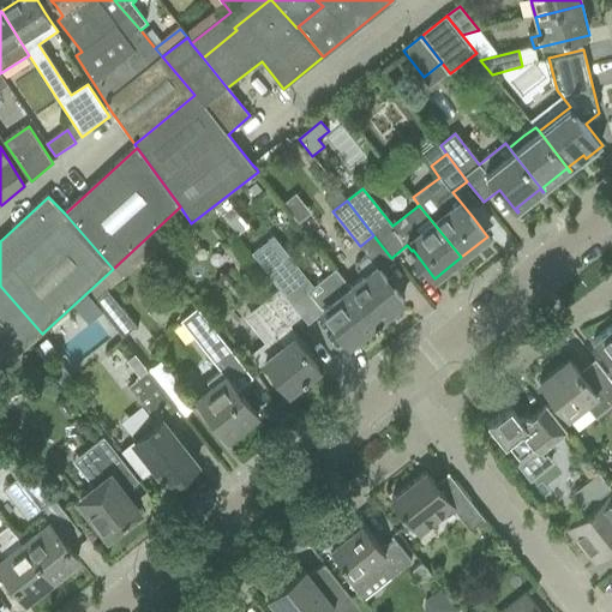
[(233,209),(223,219),(240,237),(250,228),(233,209)]
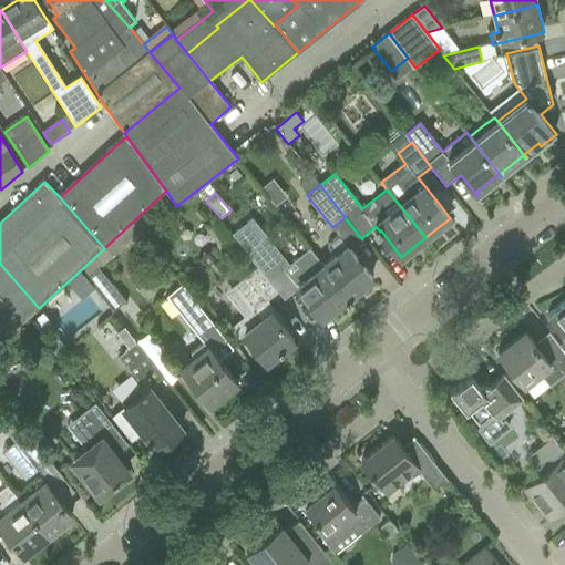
[(253,222),(235,236),(248,253),(260,268),(274,285),(287,274),(285,270),(289,267),(253,222)]
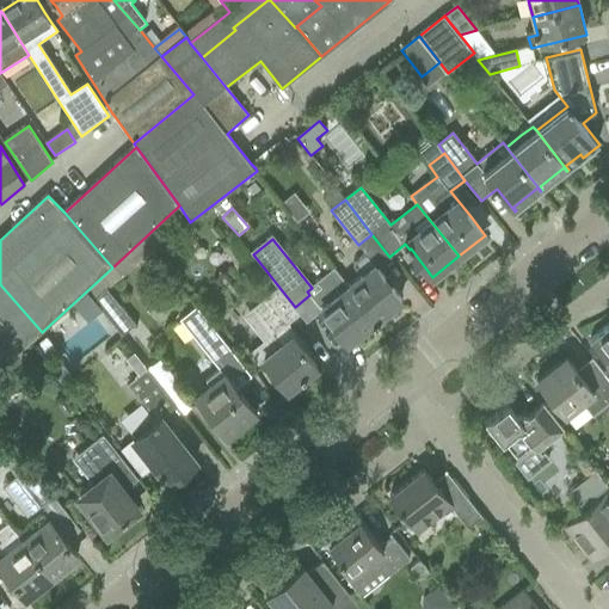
[(363,274),(348,287),(377,325),(381,323),(379,320),(403,301),(368,256),(356,265),(363,274)]
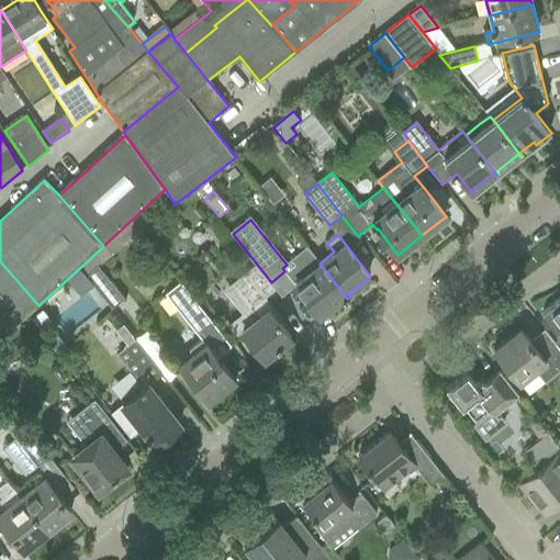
[(287,265),(282,268),(284,271),(321,316),(344,298),(346,300),(347,299),(320,264),(308,248),(287,265)]
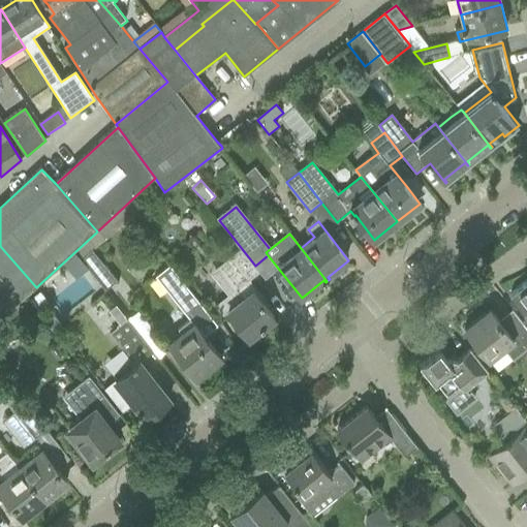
[(0,246),(0,320),(36,287),(0,246)]
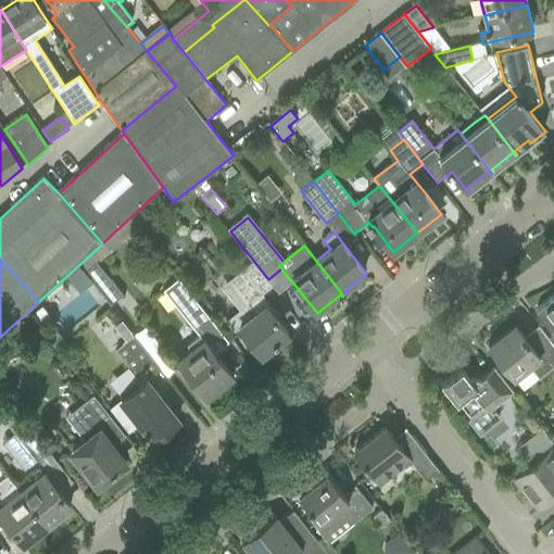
[(229,284),(248,306),(228,323),(237,332),(240,329),(263,356),(264,355),(263,354),(275,344),(276,345),(279,342),(288,335),(289,335),(290,334),(276,317),(261,298),(275,287),(268,279),(255,263),(229,284)]
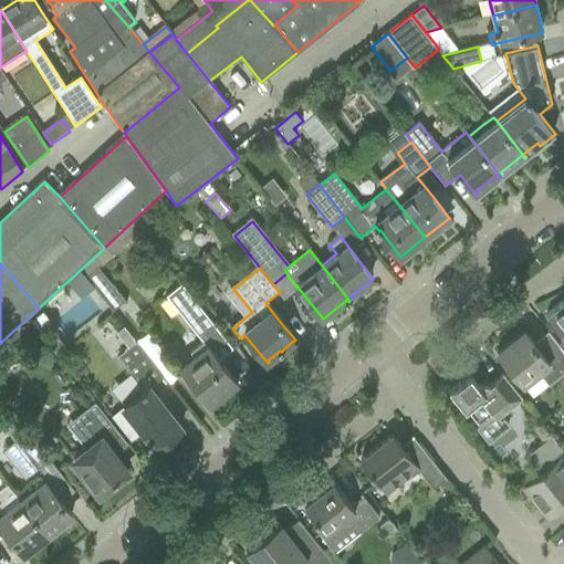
[(98,269),(87,278),(95,288),(113,311),(114,311),(125,302),(98,269)]
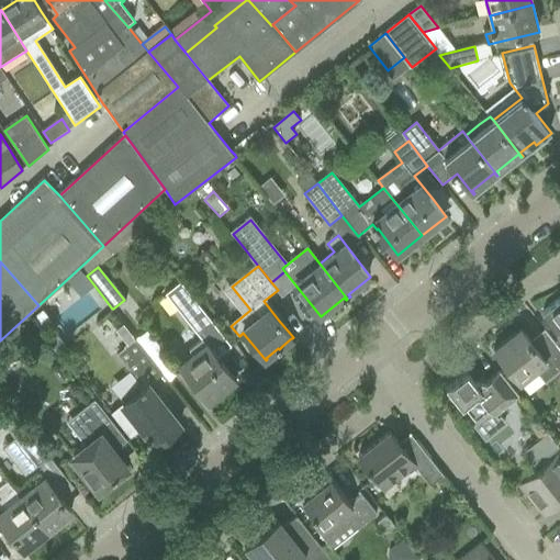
[(80,269),(68,280),(82,298),(94,287),(80,269)]
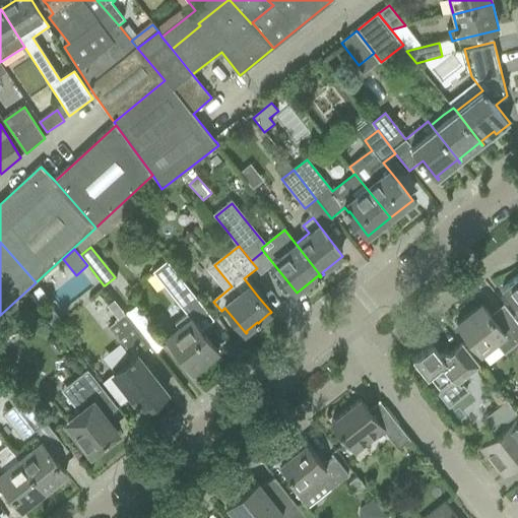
[(168,262),(154,273),(188,315),(176,325),(178,327),(166,337),(182,358),(194,374),(195,373),(194,371),(217,352),(218,354),(219,353),(197,325),(210,314),(197,299),(168,262)]
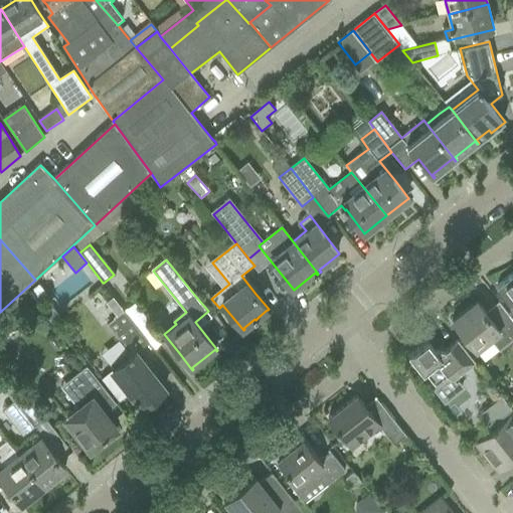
[(512,276),(498,287),(512,305),(512,312),(510,315),(512,318),(512,276)]
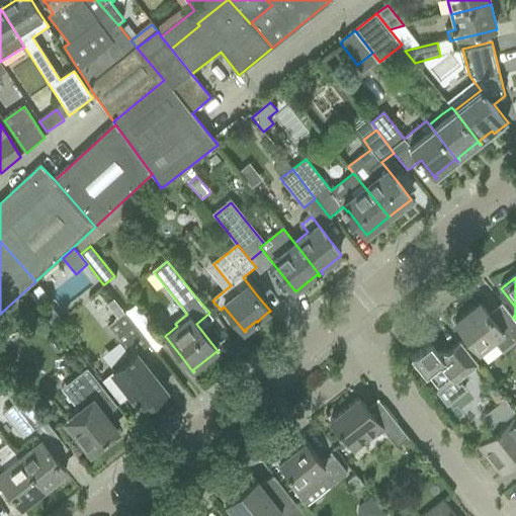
[(40,287),(30,294),(39,308),(50,299),(40,287)]
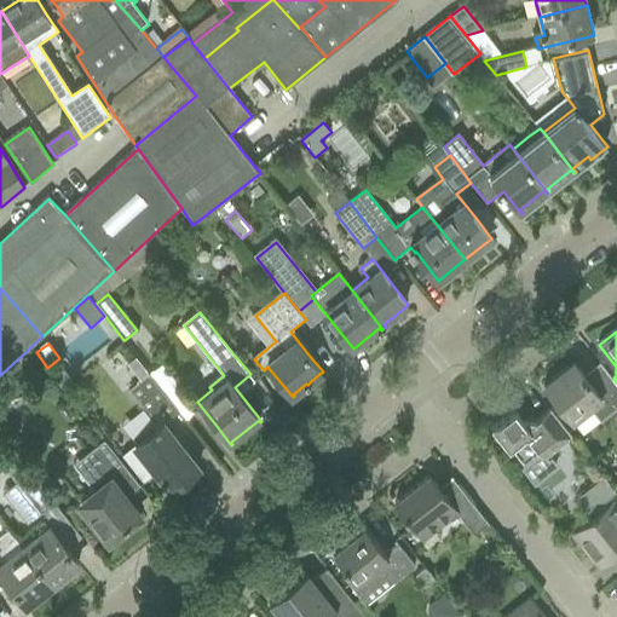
[(590,385),(584,378),(575,364),(546,387),(574,422),(590,409),(601,424),(616,410),(616,382),(613,379),(601,364),(600,365),(606,373),(590,385)]
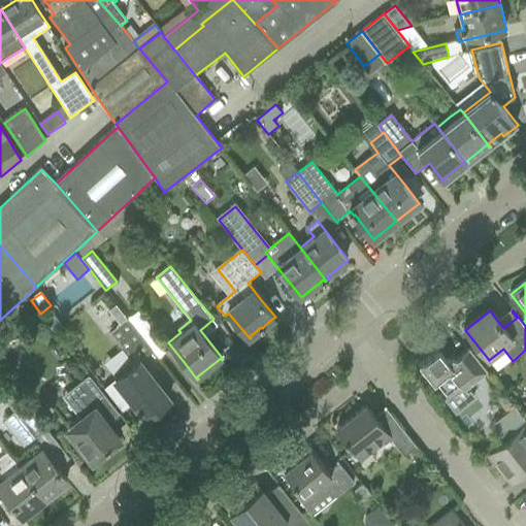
[(55,318),(47,323),(56,333),(62,328),(55,318)]
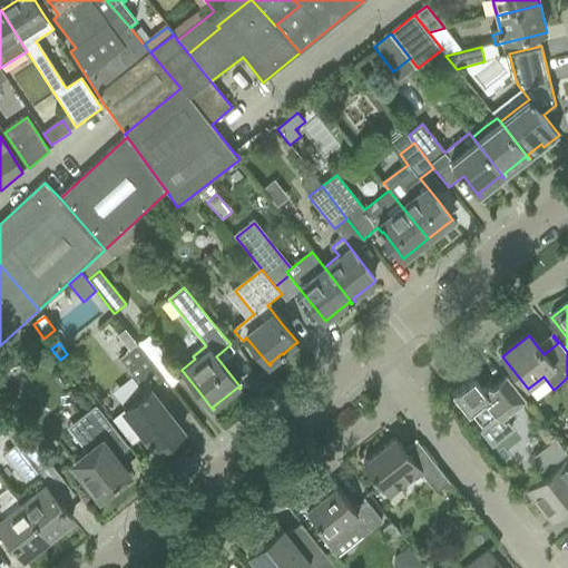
[(166,380),(138,345),(119,361),(143,390),(121,408),(126,412),(114,422),(134,447),(146,437),(159,453),(184,433),(152,392),(166,380)]
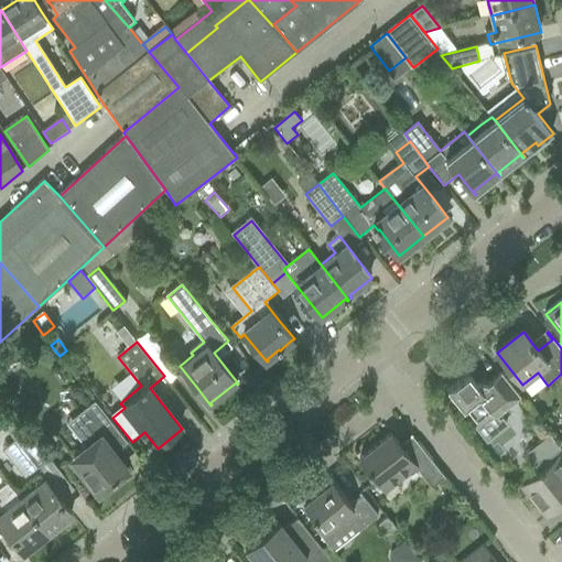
[(522,399),(516,391),(503,374),(489,385),(476,384),(469,375),(449,391),(465,412),(467,410),(478,423),(476,425),(488,442),(508,425),(504,420),(500,422),(498,419),(522,399)]
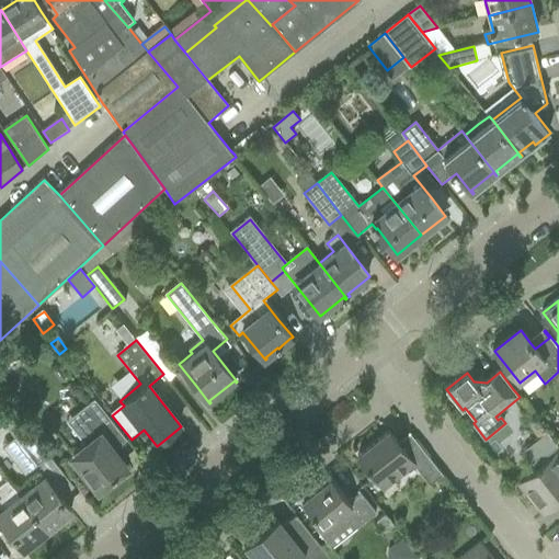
[(106,443),(120,432),(95,401),(77,417),(82,423),(73,430),(87,446),(73,457),(100,490),(127,468),(106,443)]
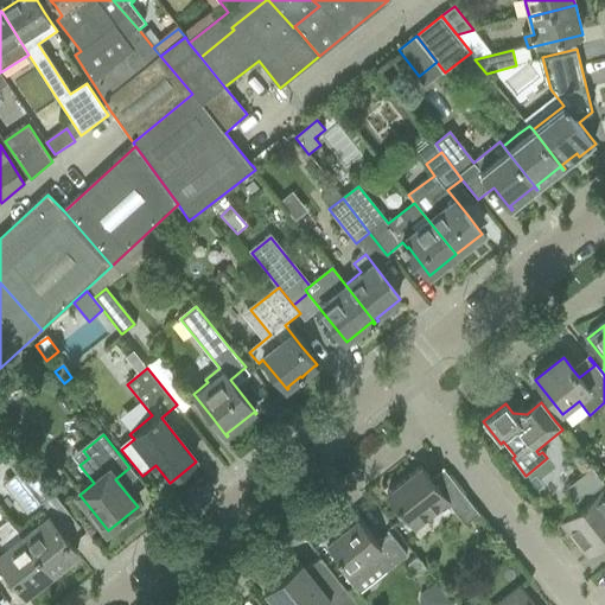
[(34,516),(31,518),(37,526),(23,536),(52,573),(67,561),(68,564),(78,554),(43,509),(40,513),(37,509),(55,495),(31,464),(5,485),(29,515),(32,513),(34,516)]
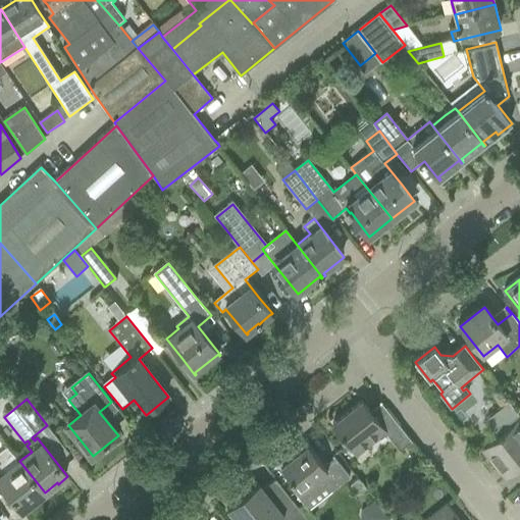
[(413,443),(387,411),(376,420),(363,403),(333,426),(357,456),(385,433),(401,453),(413,443)]
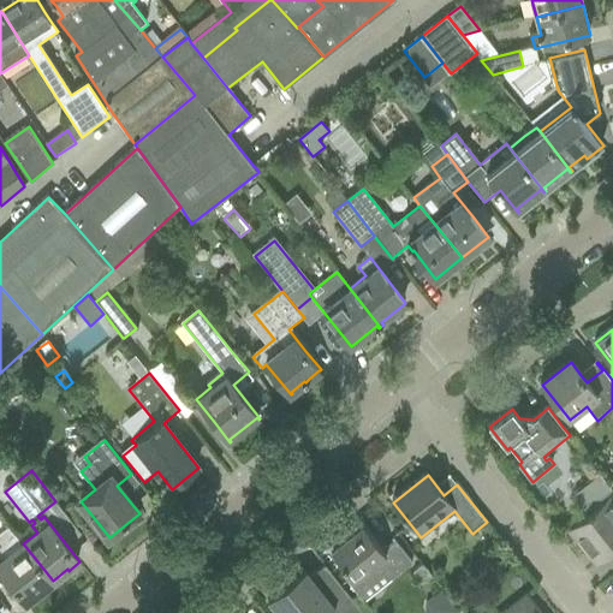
[(601,475),(575,497),(587,512),(612,492),(612,489),(601,475)]
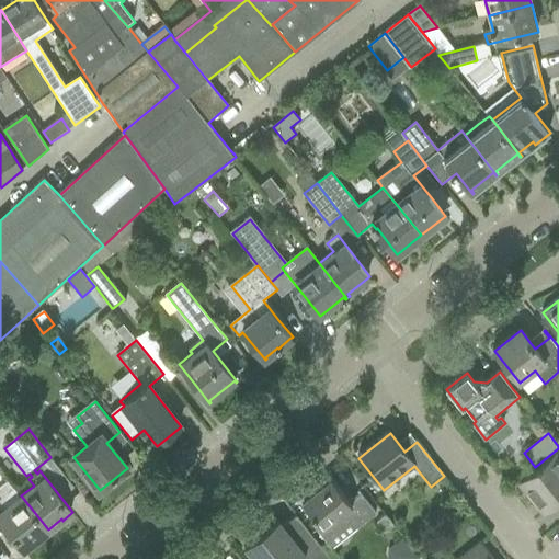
[(558,454),(522,483),(538,505),(543,502),(549,511),(558,503),(558,454)]
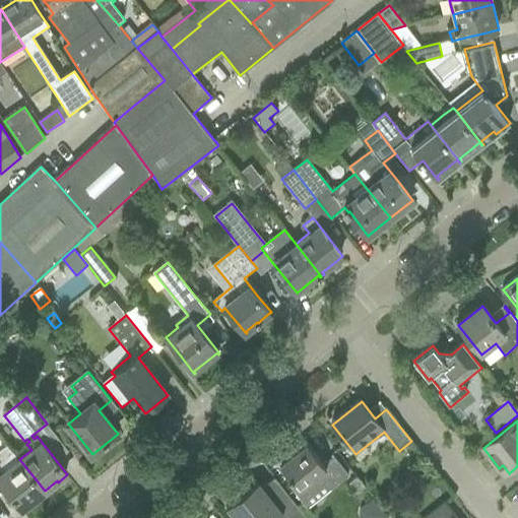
[(0,479),(11,494),(23,510),(33,502),(31,501),(45,491),(19,459),(8,445),(0,451),(0,479)]
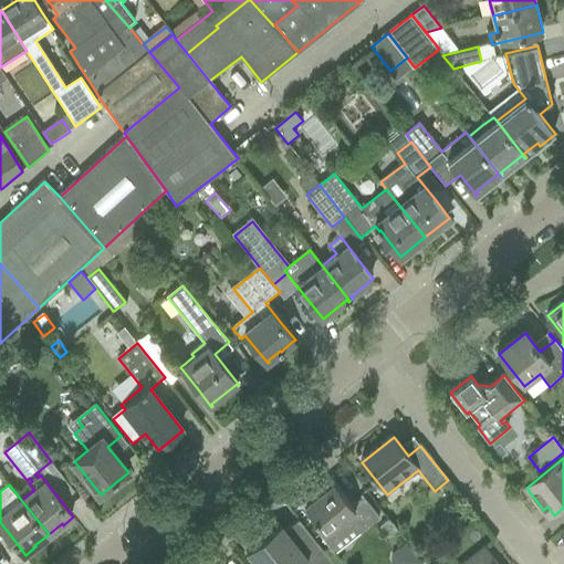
[(321,535),(334,553),(335,554),(336,553),(332,547),(356,528),(361,534),(380,519),(363,495),(362,497),(363,499),(353,507),(335,484),(327,490),(329,491),(324,495),(323,494),(317,498),(315,495),(306,503),(307,505),(305,508),(326,533),(323,536),(322,534),(321,535)]
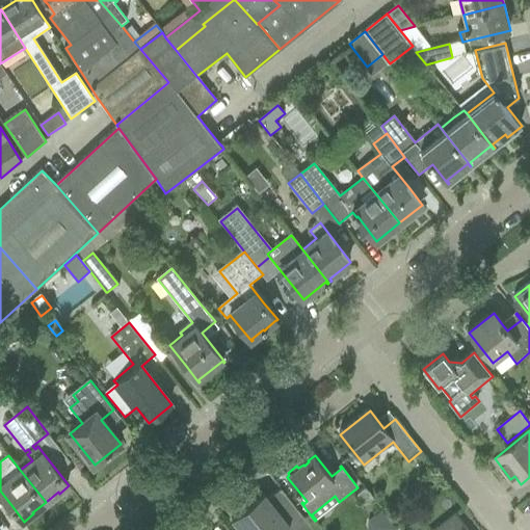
[(366,489),(359,496),(366,506),(374,500),(366,489)]
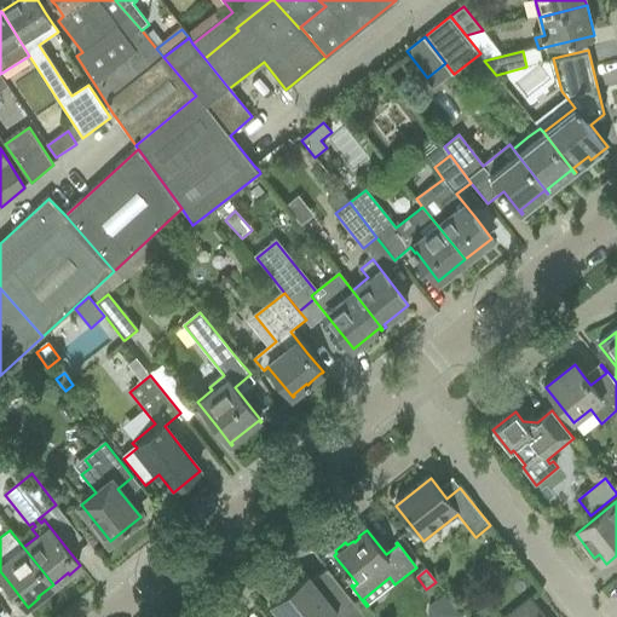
[(271,606),(278,616),(363,616),(328,571),(307,588),(286,586),(283,595),(271,606)]
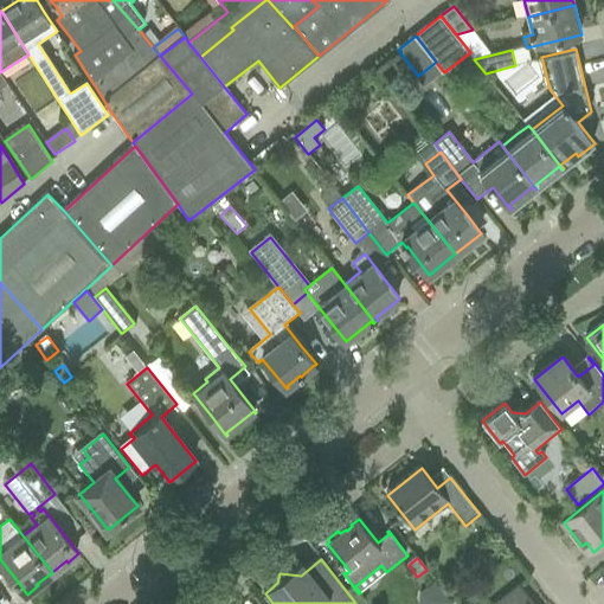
[(437,602),(435,603),(451,603),(436,583),(428,589),(437,602)]
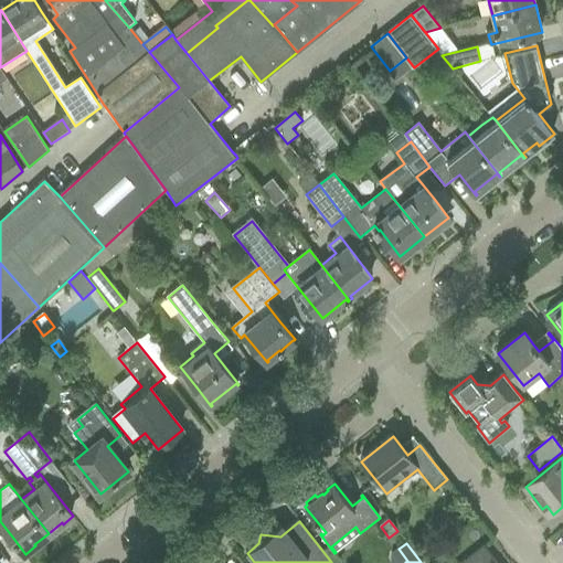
[(467,561),(465,562),(496,562),(485,548),(467,561)]
